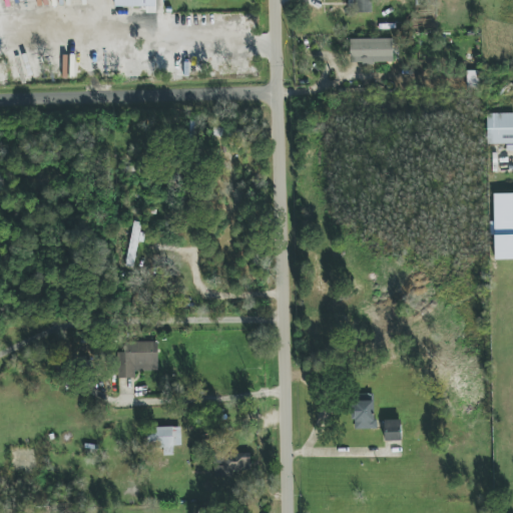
[(349,0),(349,12),(371,13),(371,0),(349,0)]
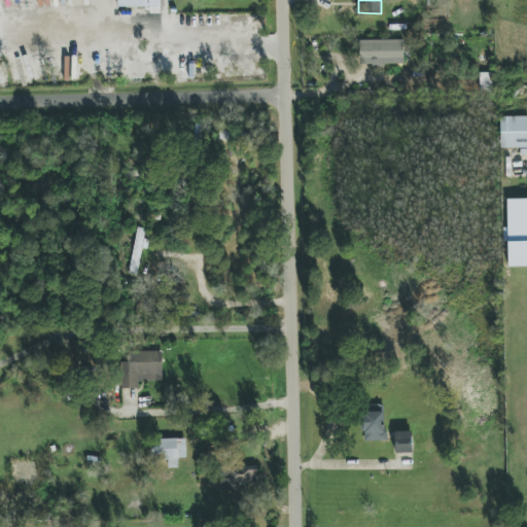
[(403,40),(359,40),(360,66),(403,65),(403,40)]
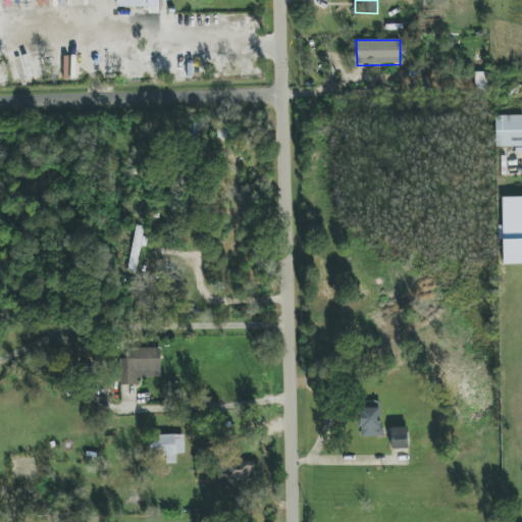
[(475,92),(488,92),(488,71),(474,72),(475,92)]
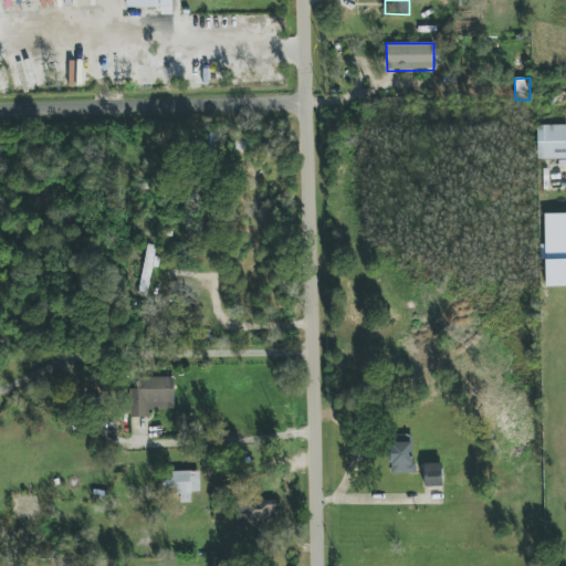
[(565,125),(537,126),(537,159),(565,158),(565,125)]
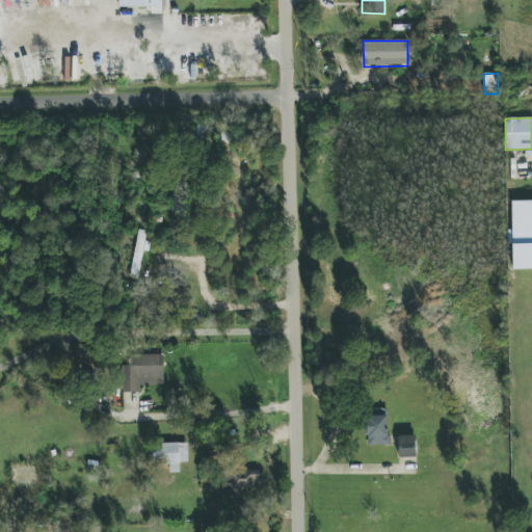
[(531,268),(531,201),(512,201),(512,230),(508,230),(508,243),(513,243),(513,269),(531,268)]
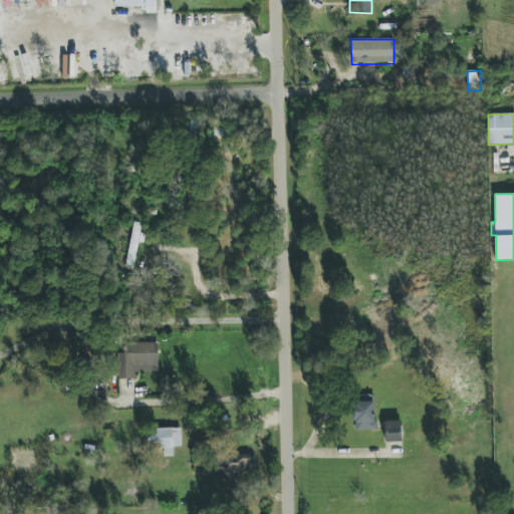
[(135,267),(139,237),(140,237),(142,223),(134,222),(127,266),(135,267)]
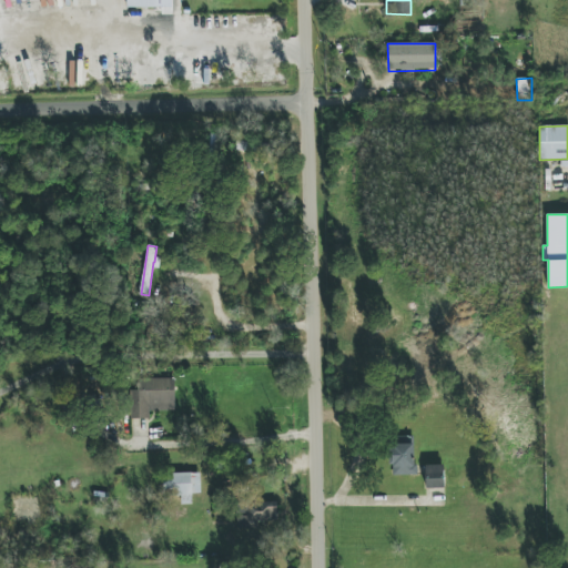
[(174,378),(135,379),(137,391),(129,391),(130,419),(150,418),(150,411),(175,411),(174,378)]
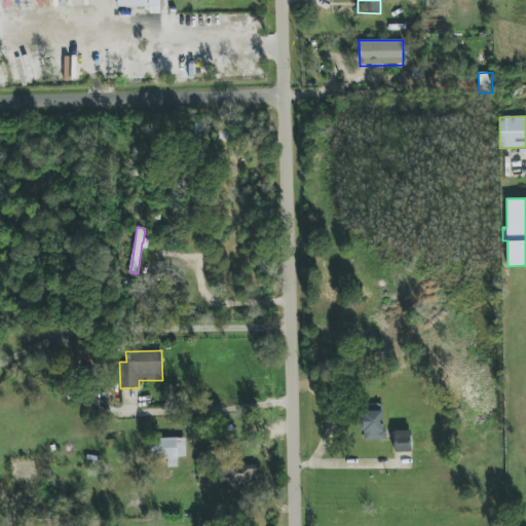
[(385,440),(384,407),(363,407),(364,441),(385,440)]
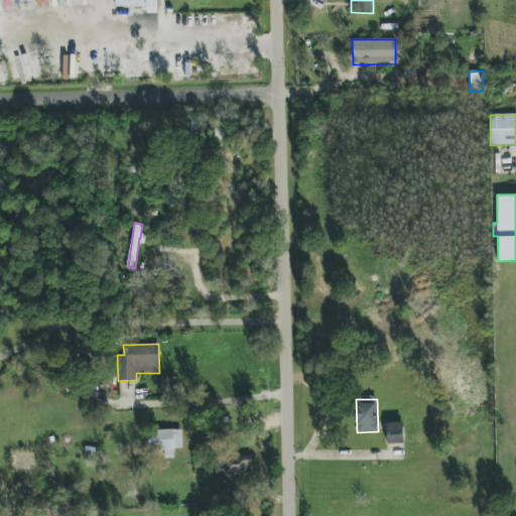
[(387,443),(404,443),(403,422),(387,422),(387,443)]
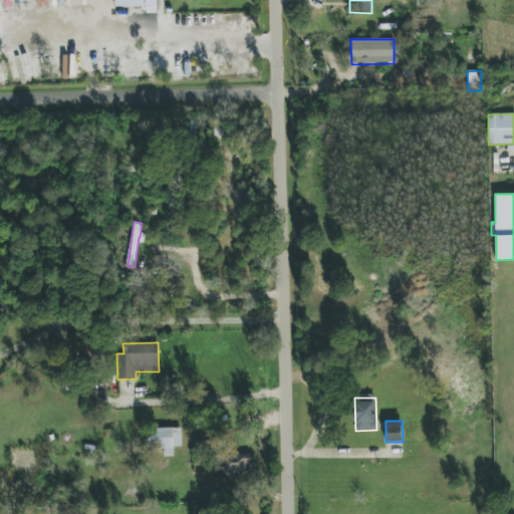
[(163,457),(174,456),(174,447),(182,447),(181,428),(148,429),(149,449),(163,449),(163,457)]
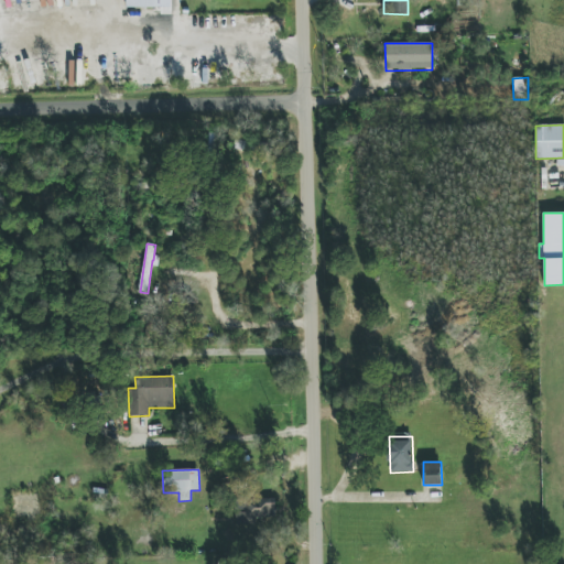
[(277,517),(275,498),(246,500),(246,512),(236,512),(237,532),(249,531),(249,538),(257,537),(256,518),(277,517)]
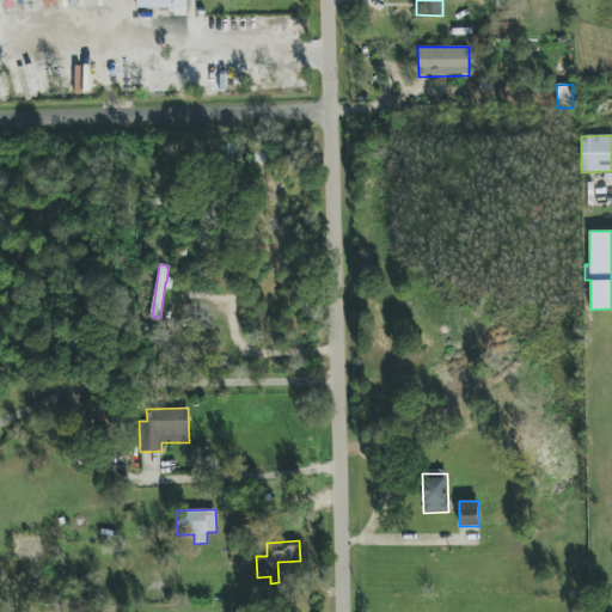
All buildings are outlined.
